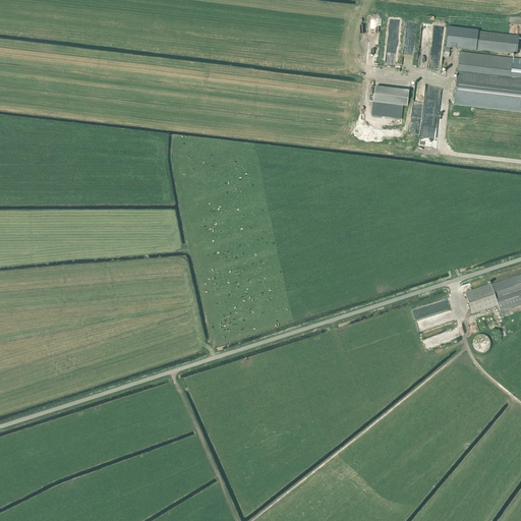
[(449,27),(446,47),(476,51),(476,50),(517,55),(519,37),(478,32),(478,31),(449,27)]
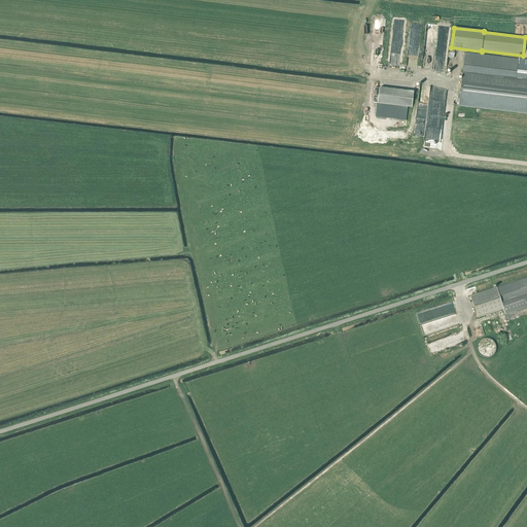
[(526,58),(466,51),(458,107),(526,114),(526,58)]
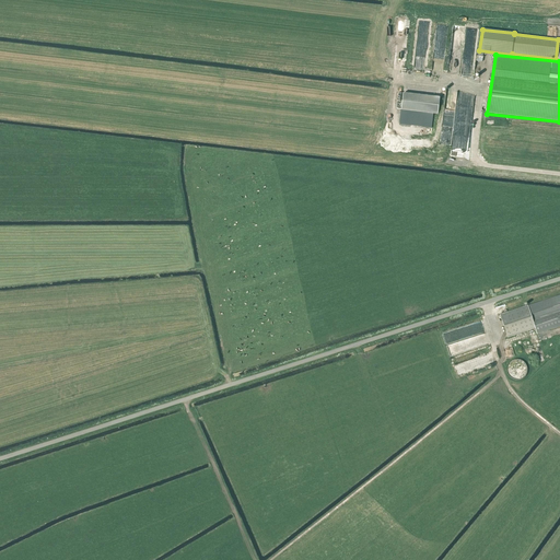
[(438,115),(440,98),(403,94),(400,111),(438,115)]
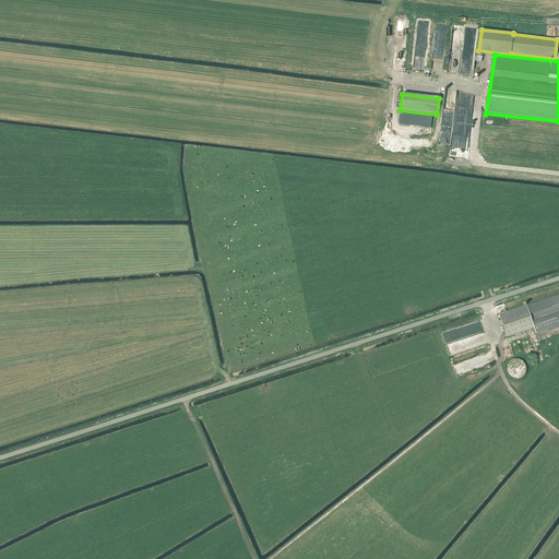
[(558,295),(527,306),(499,314),(507,337),(534,329),(536,334),(558,325),(558,295)]
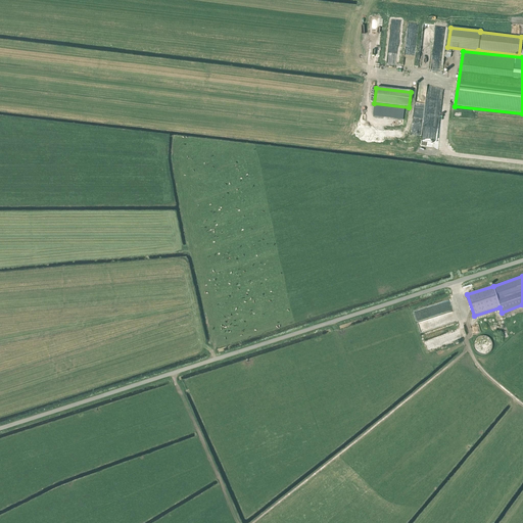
[(475,339),(474,340),(473,342),(473,343),(473,344),(473,345),(473,346),(473,348),(474,349),(475,350),(476,351),(476,352),(478,353),(480,354),(481,354),(483,354),(485,354),(486,353),(489,352),(490,350),(491,348),(491,346),(491,344),(491,342),(490,340),(490,339),(489,338),(488,337),(487,336),(485,336),(484,335),(482,335),(481,335),(479,335),(478,336),(477,337),(476,338),(475,339)]
